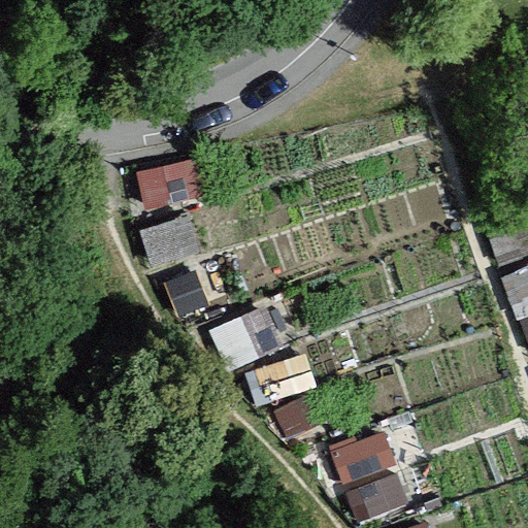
[(203,157),(134,171),(142,210),(211,196),(203,157)]
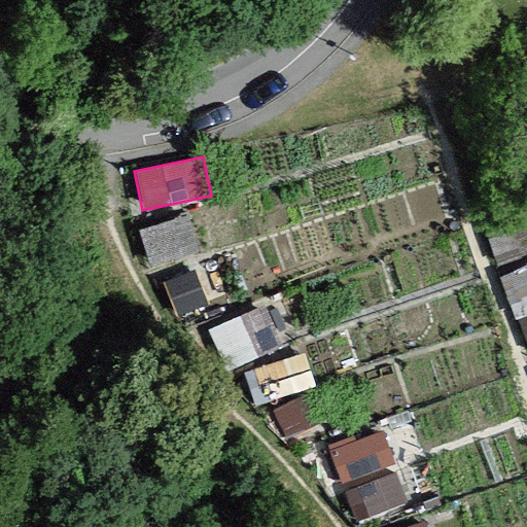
[(526,206),(483,223),(499,267),(526,256),(526,206)]
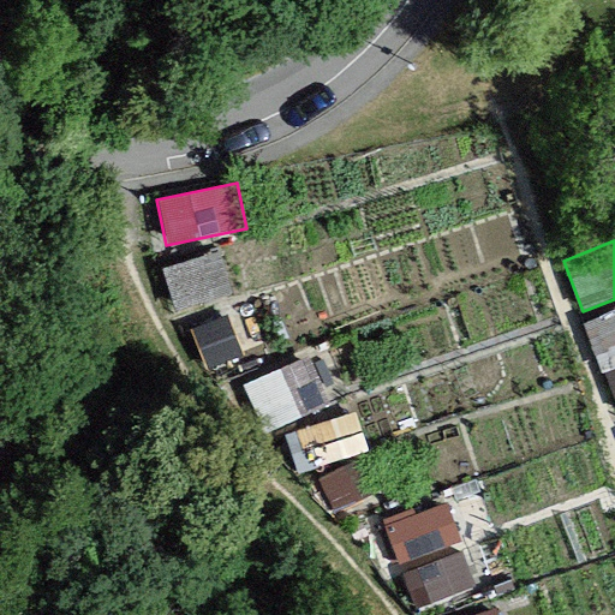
[(221,251),(167,267),(179,308),(233,292),(221,251)]
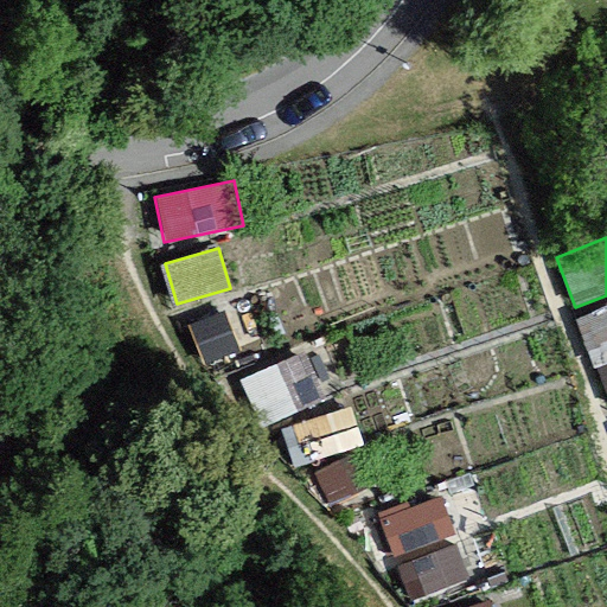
[(247,304),(196,326),(216,374),(268,351),(247,304)]
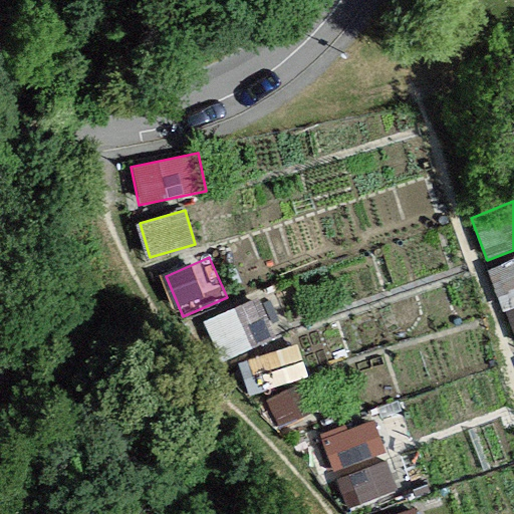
[(513,258),(488,268),(504,311),(513,307),(513,258)]
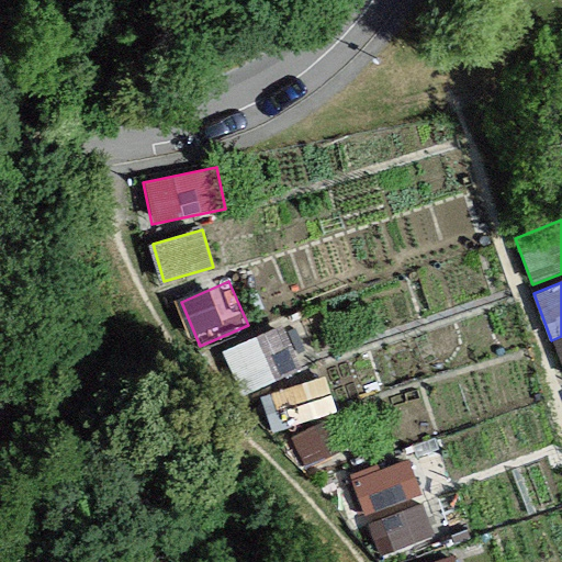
[(284,336),(226,366),(249,411),(307,381),(284,336)]
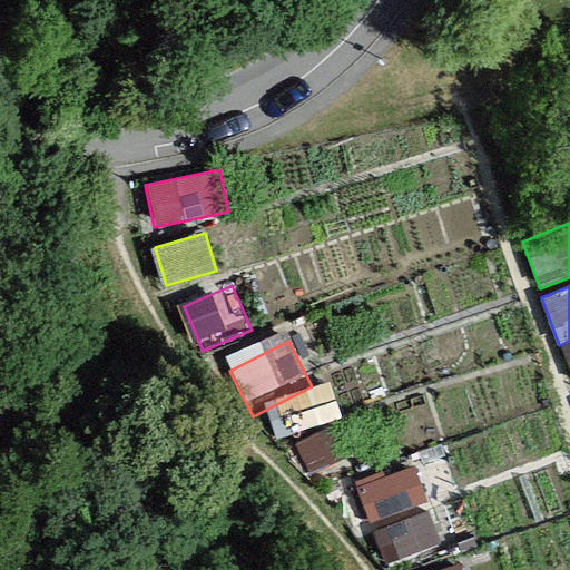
[(569,341),(559,345),(569,376),(569,341)]
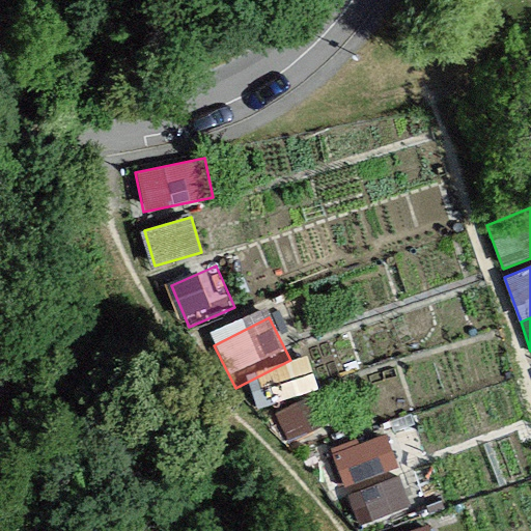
[(317,394),(276,413),(289,443),(331,424),(317,394)]
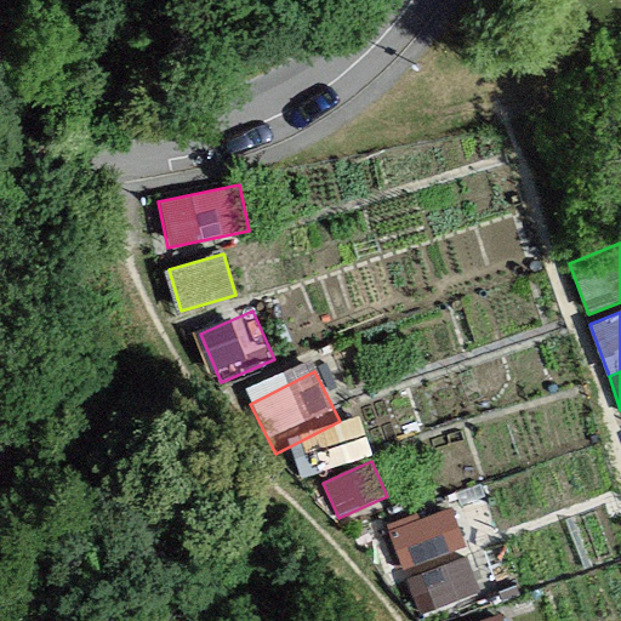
[(453,508),(392,531),(405,568),(466,546),(453,508)]
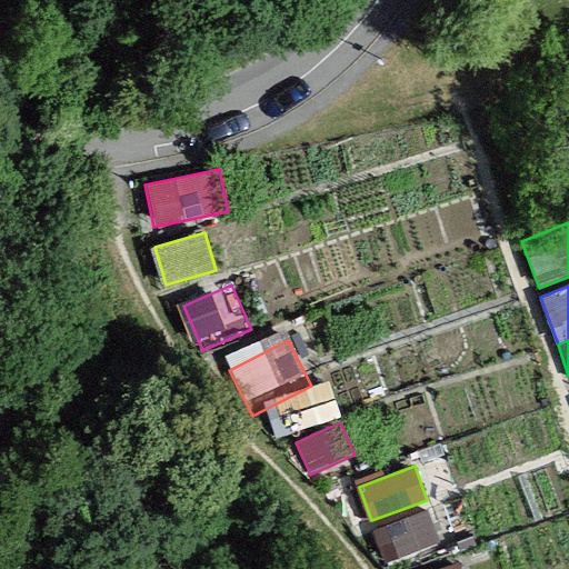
[(428,510),(372,530),(385,563),(441,543),(428,510)]
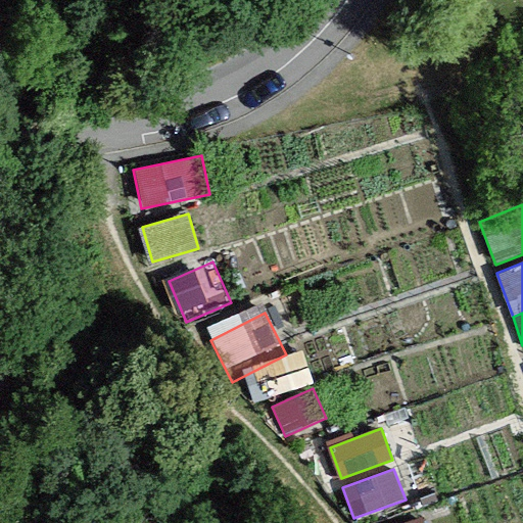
All buildings are outlined.
